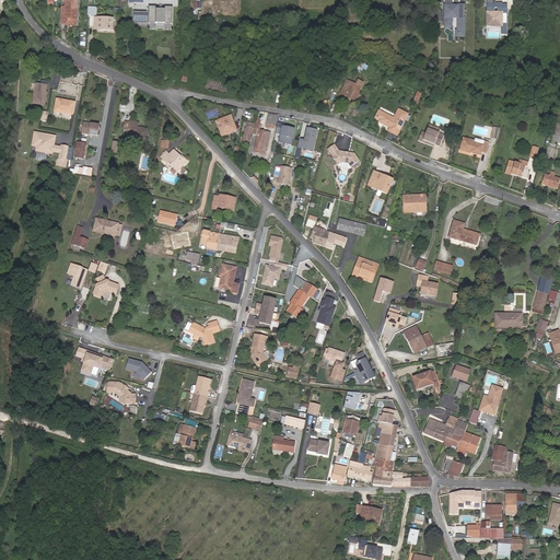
[(66,24),(76,25),(77,0),(66,0),(66,7),(66,24)]
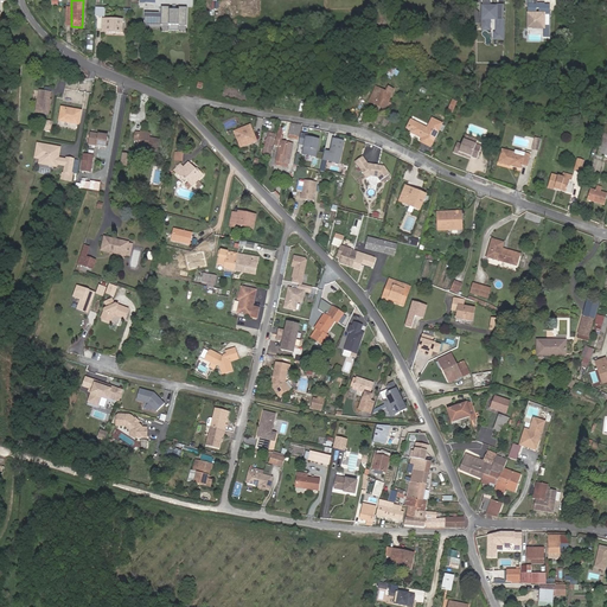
[(551,37),(551,1),(529,1),(528,29),(545,29),(545,37),(551,37)]
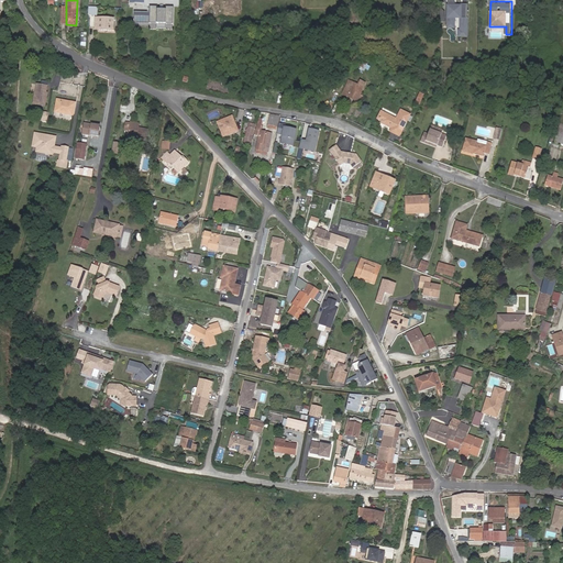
[(468,4),(446,4),(446,29),(455,29),(455,18),(460,18),(460,30),(457,30),(457,37),(468,37),(468,4)]
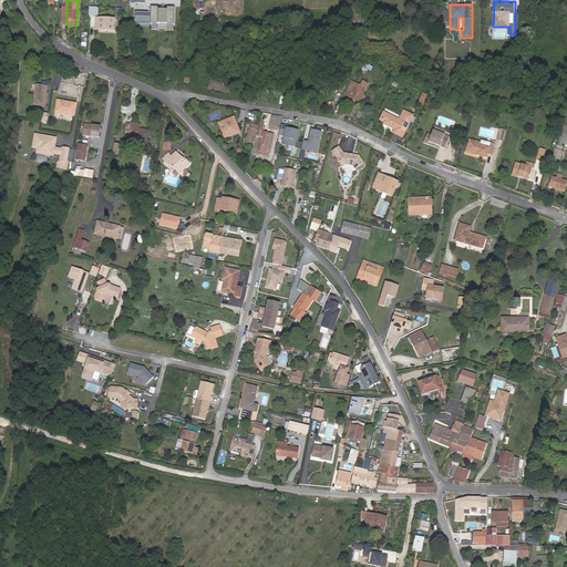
[(162,26),(162,11),(160,11),(160,8),(152,8),(152,26),(160,26),(162,26)]
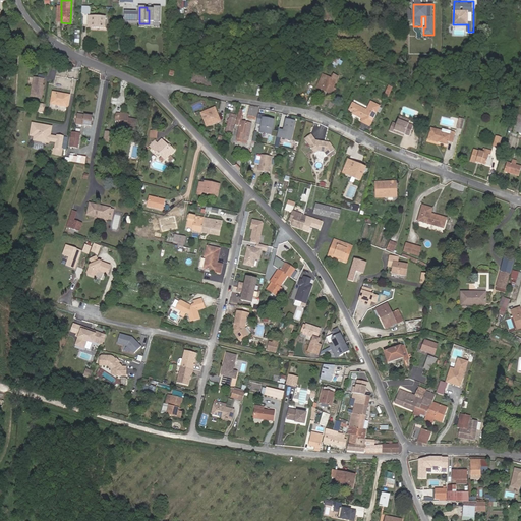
[(162,23),(162,7),(155,7),(155,10),(149,10),(149,23),(155,23),(162,23)]
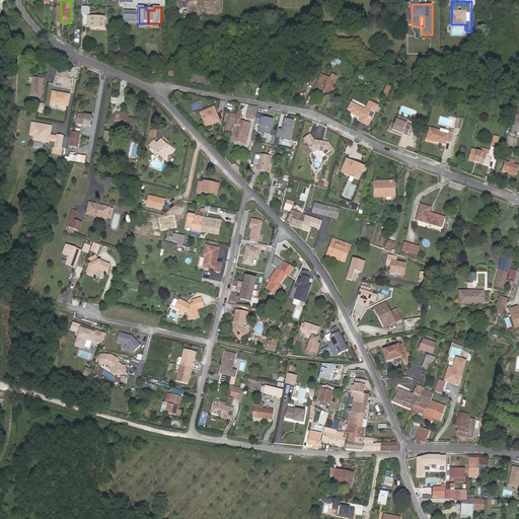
[(103,28),(104,17),(88,16),(88,27),(103,28)]
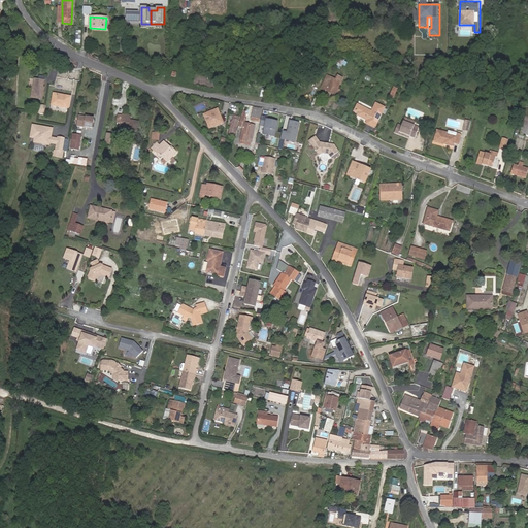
[(183,31),(184,34),(184,39),(185,40),(192,39),(191,30),(183,31)]
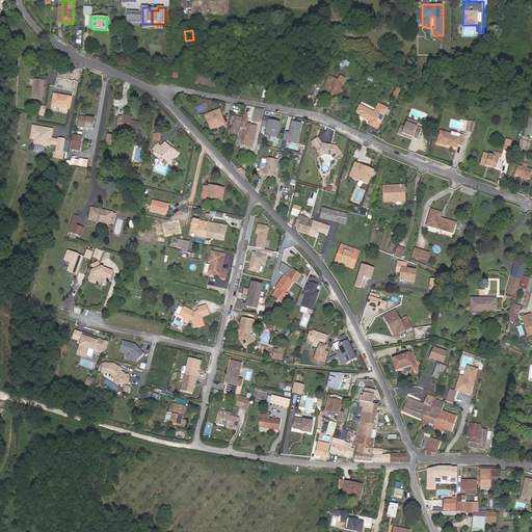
[(349,57),(345,55),(341,65),(344,67),(349,57)]
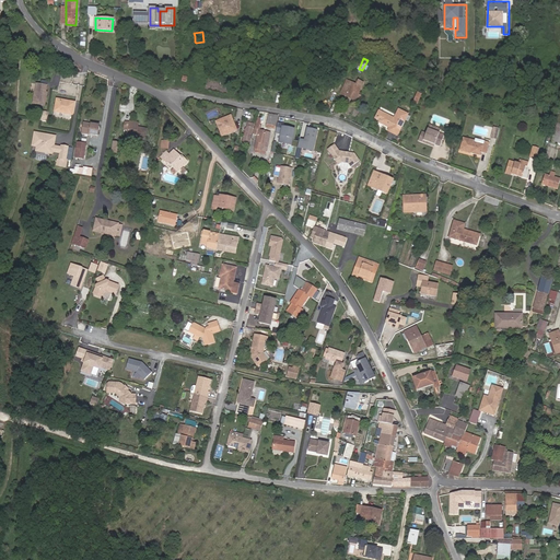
[(346,96),(352,82),(347,80),(341,94),(346,96)]
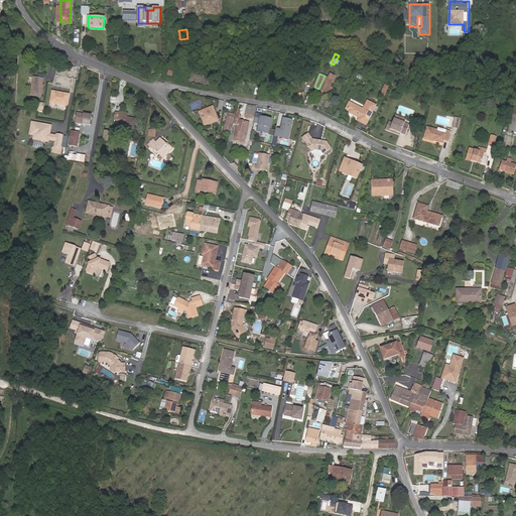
[(323,91),(329,79),(325,76),(318,89),(323,91)]
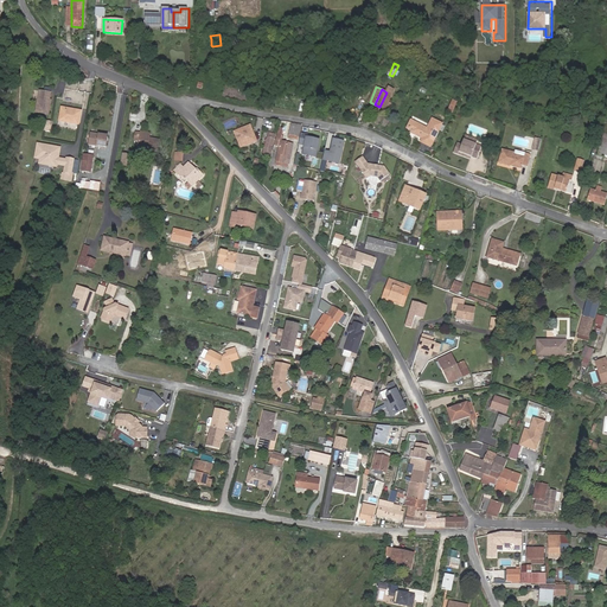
[(49,115),(51,106),(50,104),(51,94),(40,93),(37,114),(49,115)]
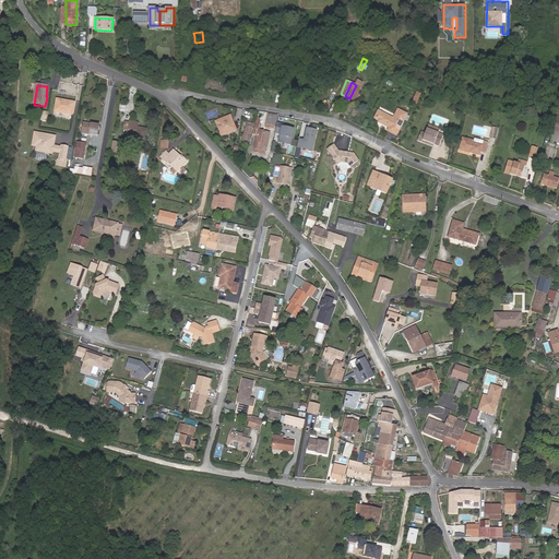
[(360,87),(356,85),(349,98),(353,99),(355,95),(357,96),(360,87)]
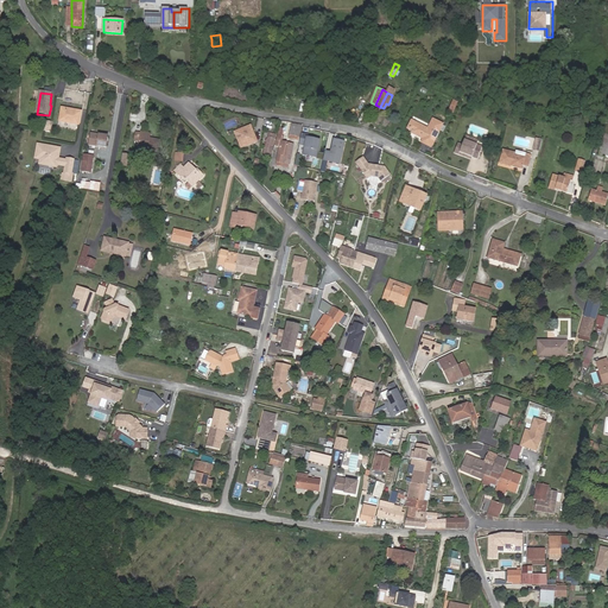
[(449,111),(454,113),(458,102),(454,100),(449,111)]
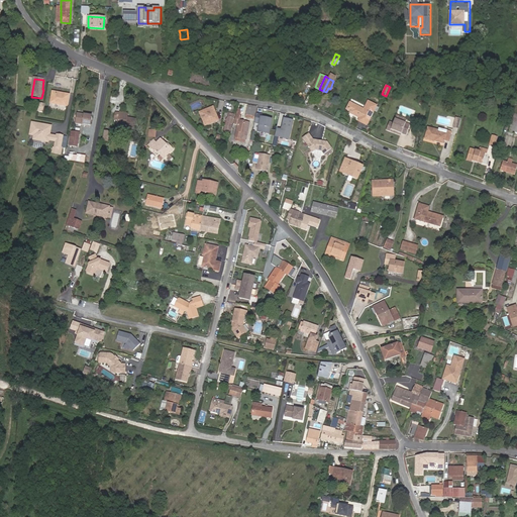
[(50,104),(67,107),(69,96),(61,94),(60,95),(53,94),(50,104)]
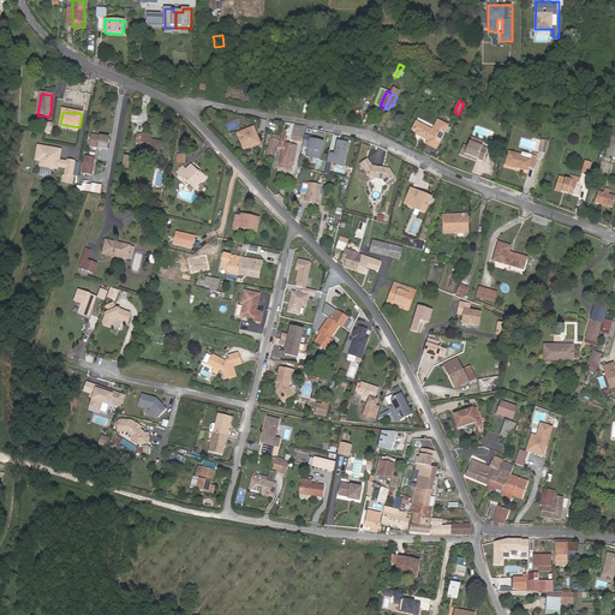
[(433,130),(422,125),(417,123),(413,131),(418,133),(417,136),(429,141),(428,144),(437,149),(449,125),(437,120),(433,130)]
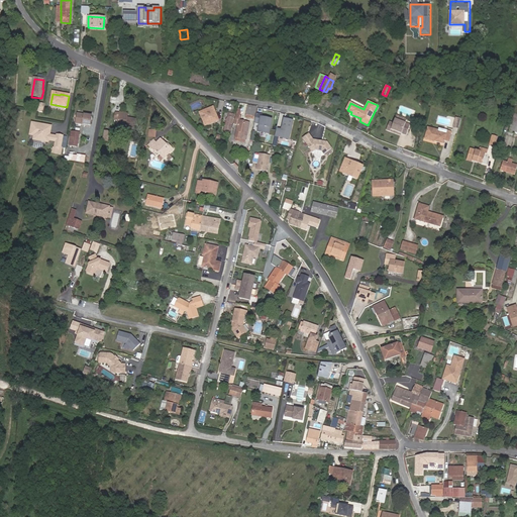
[(204,122),(207,123),(216,119),(218,116),(214,106),(212,105),(202,109),(200,112),(204,122)]
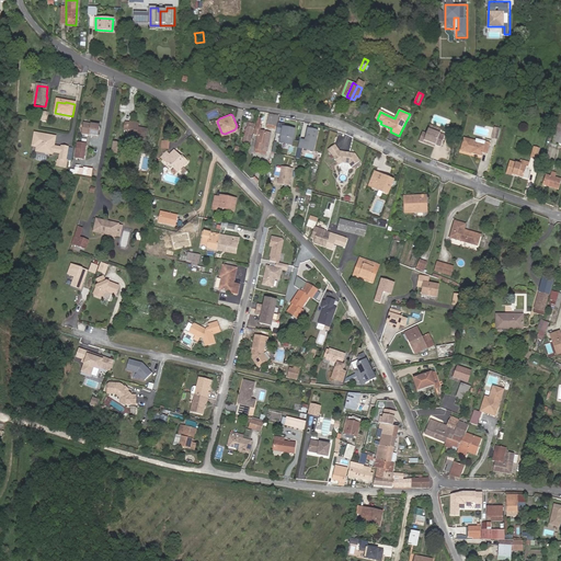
[(267,128),(272,128),(275,129),(277,117),(270,115),(267,128)]
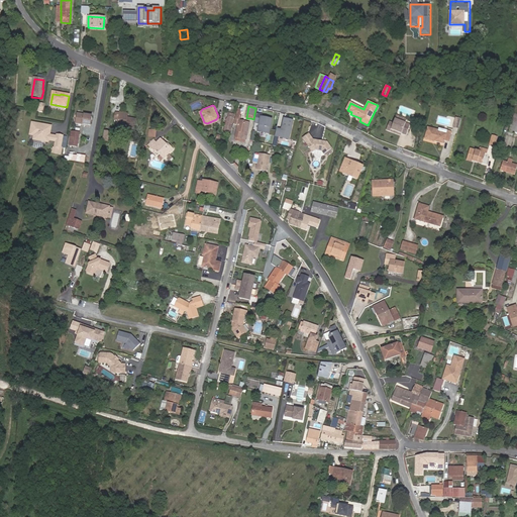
[(119,113),(115,112),(114,119),(118,119),(117,123),(125,125),(125,127),(135,129),(137,119),(127,117),(127,115),(119,113)]
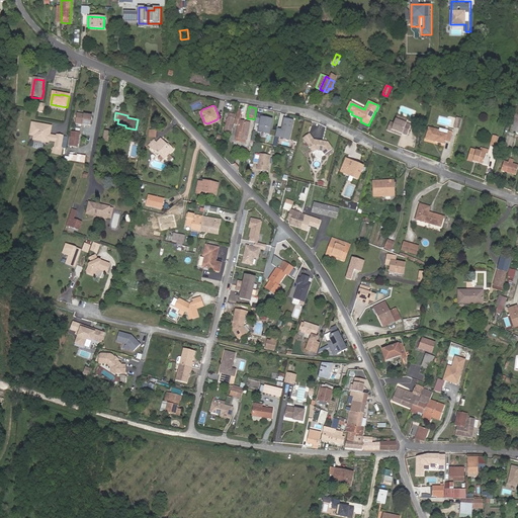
[(78,113),(76,123),(90,125),(92,116),(78,113)]
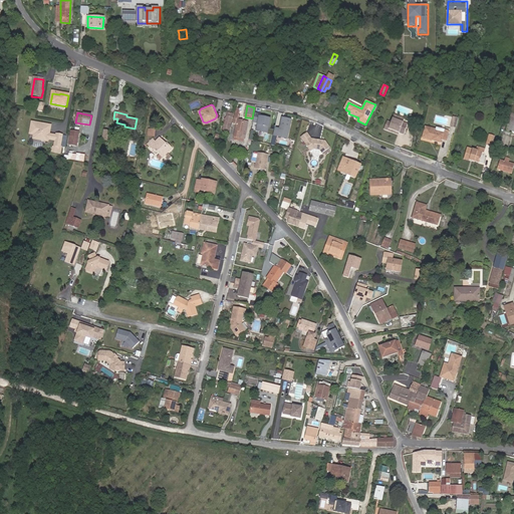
[(267,133),(270,119),(260,117),(261,113),(254,112),(253,121),(258,123),(257,131),(267,133)]
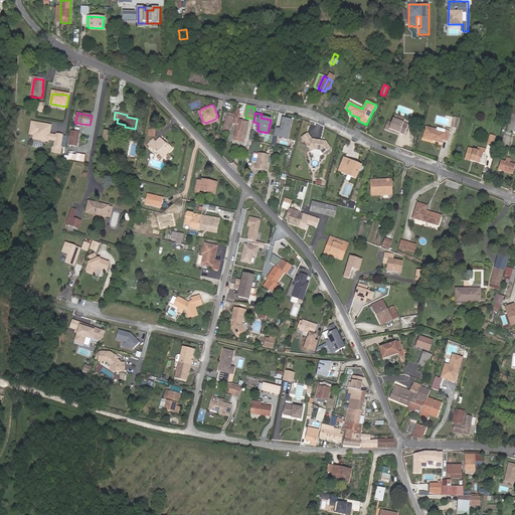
[(232,118),(227,116),(223,132),(228,133),(232,118)]
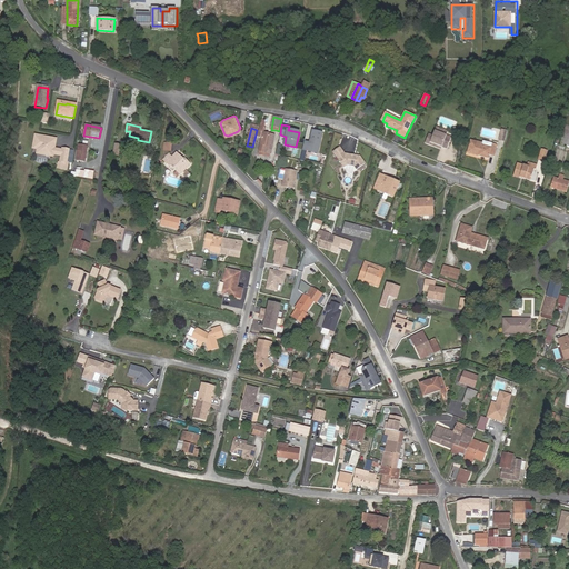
[(447,135),(435,130),(432,136),(429,133),(426,142),(430,145),(431,142),(442,147),(447,149),(451,137),(447,135)]
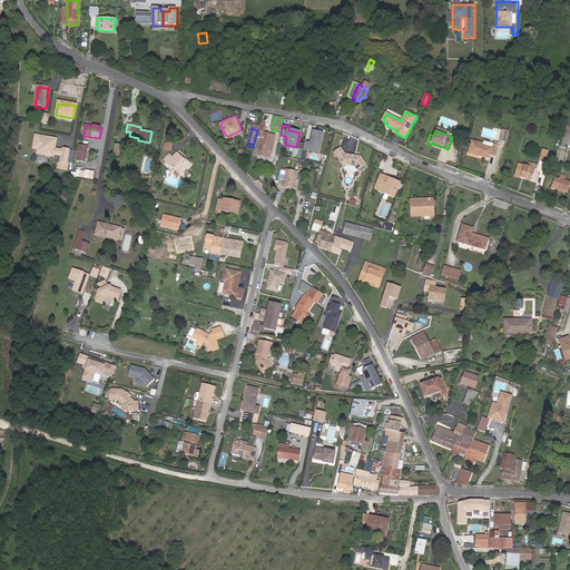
[(318,154),(323,134),(313,131),(311,144),(305,143),(303,150),(307,151),(318,154)]
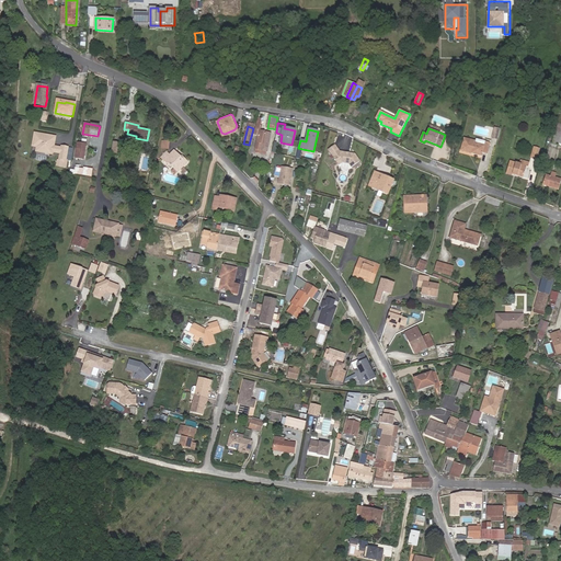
[(271,134),(260,130),(255,147),(255,148),(258,149),(259,149),(260,149),(261,149),(265,150),(271,134)]
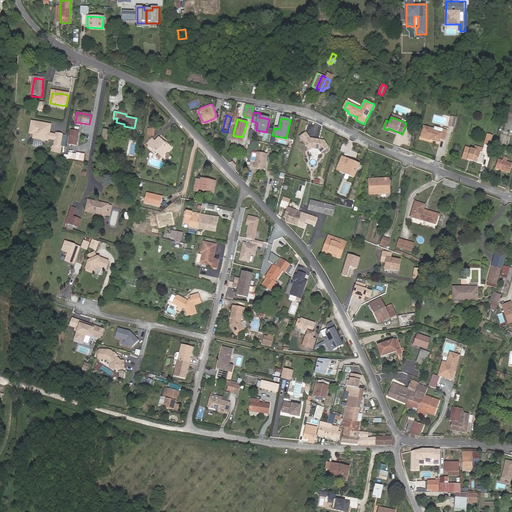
[(51,124),(32,121),(30,131),(35,132),(34,134),(38,134),(38,138),(48,140),(49,138),(50,132),(51,124)]
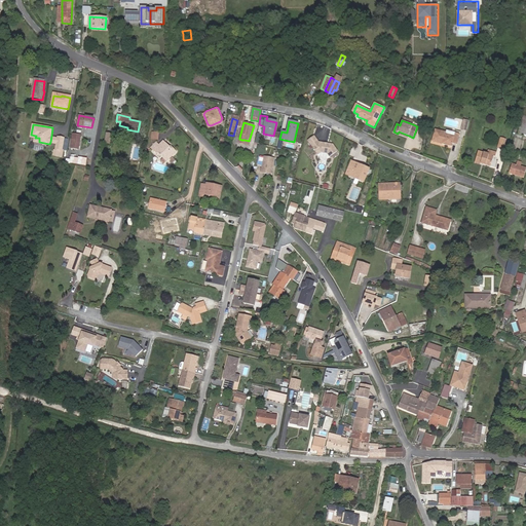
[(457,144),(460,134),(456,133),(455,136),(446,134),(447,132),(436,128),(434,139),(443,142),(443,144),(452,146),(453,143),(457,144)]
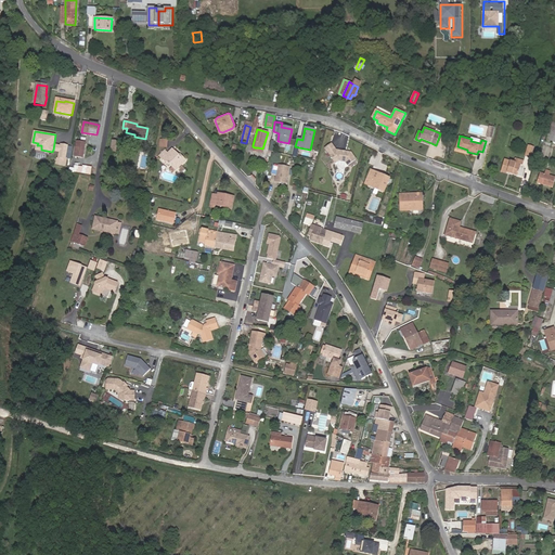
[(332,143),(325,147),(335,163),(339,160),(345,162),(348,165),(357,159),(351,152),(336,150),(332,143)]
